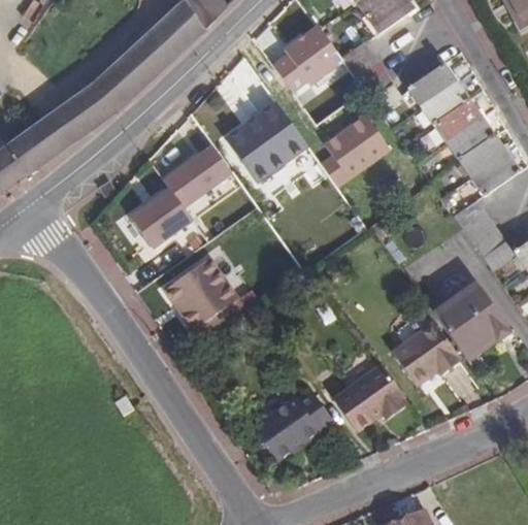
[(0,145),(0,192),(31,172),(114,115),(205,31),(227,4),(224,0),(175,0),(176,1),(95,83),(22,132),(0,145)]
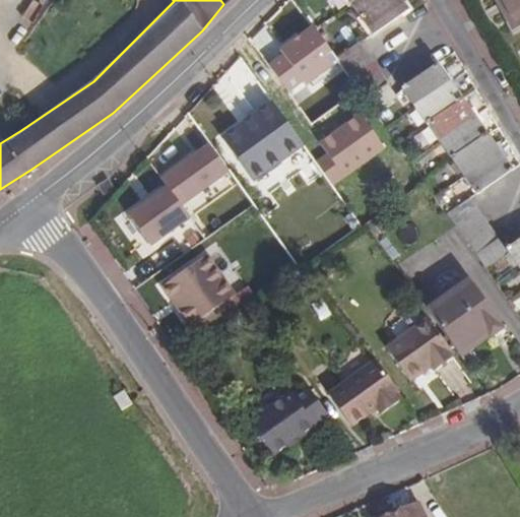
[(286,0),(260,20),(296,67),(323,48),(288,0),(286,0)]
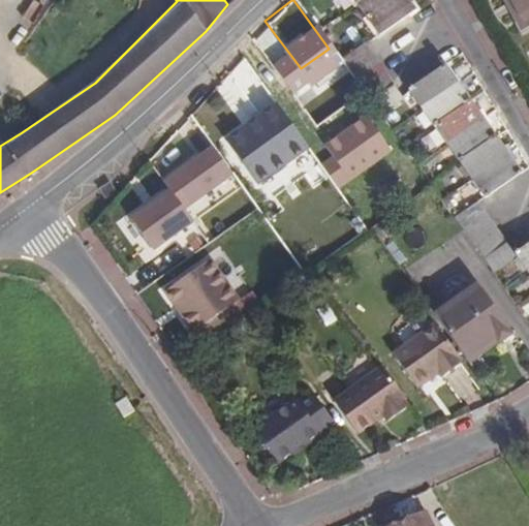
[(354,0),(356,2),(363,11),(379,0),(354,0)]
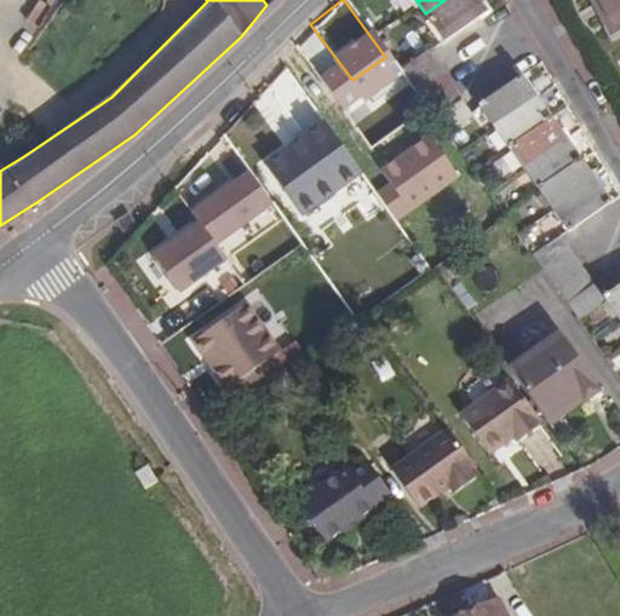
[(445,0),(425,13),(442,38),(484,9),(478,0),(445,0)]
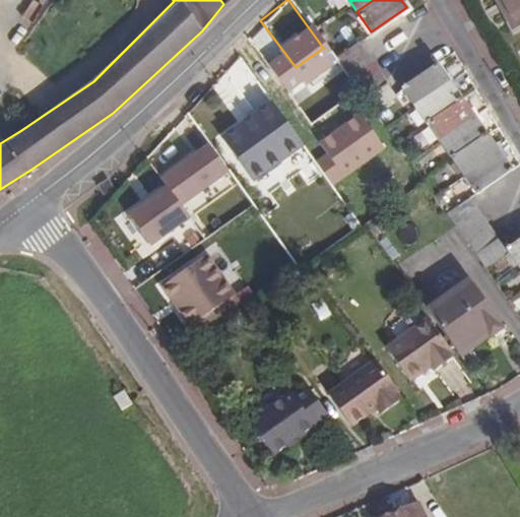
[(519,21),(519,0),(500,0),(514,25),(519,21)]
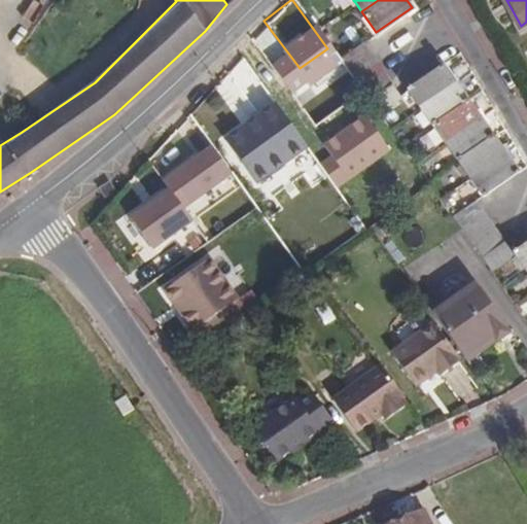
[(141,13),(109,41),(118,53),(150,24),(141,13)]
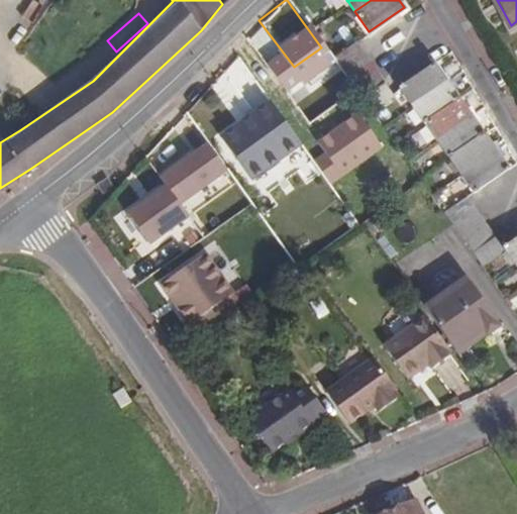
[(356,40),(333,56),(355,88),(372,109),(394,94),(392,91),(356,40)]
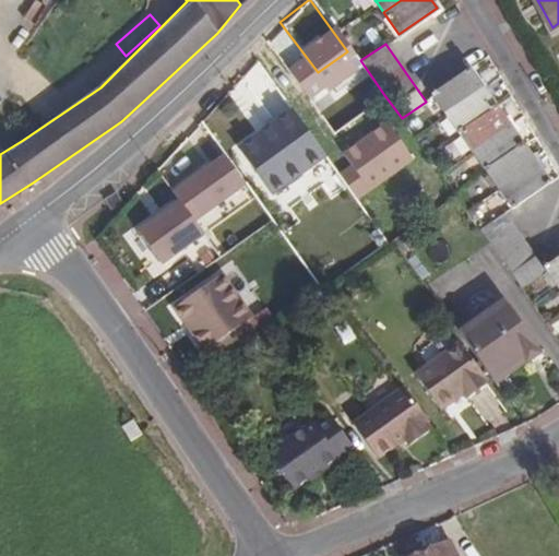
[(245,70),(202,119),(215,138),(250,168),(263,188),(261,192),(275,214),(297,199),(290,206),(310,193),(293,179),(299,172),(323,156),(269,74),(254,62),(245,70)]
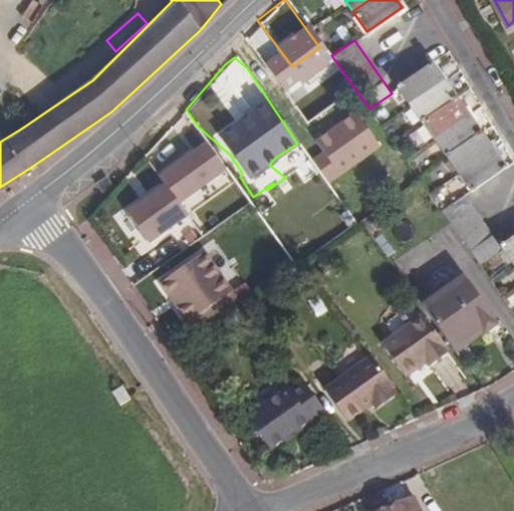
[(397,85),(410,103),(445,79),(433,62),(397,85)]
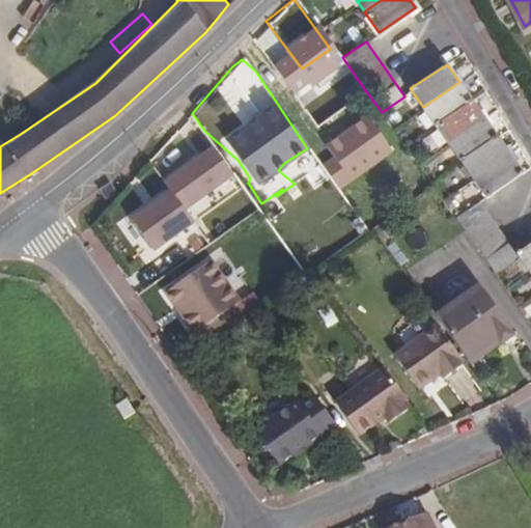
[(459,82),(423,107),(436,126),(472,100),(459,82)]
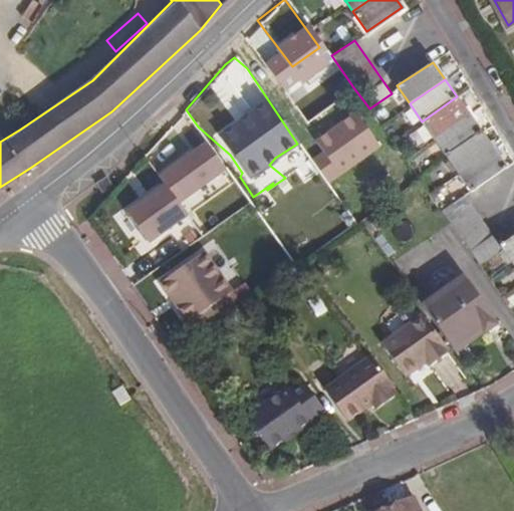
[(314,90),(290,108),(302,125),(326,107),(314,90)]
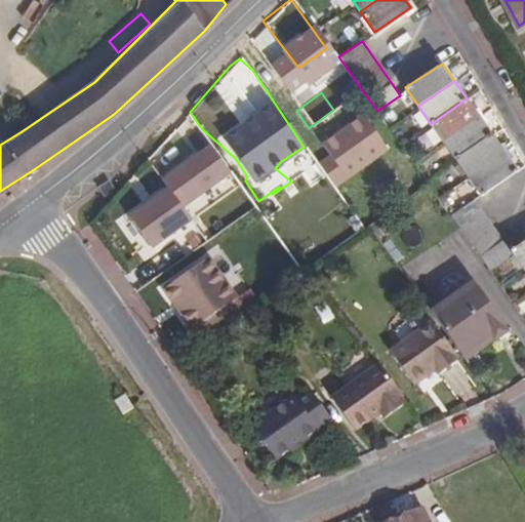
[(467,98),(431,124),(443,141),(479,116),(467,98)]
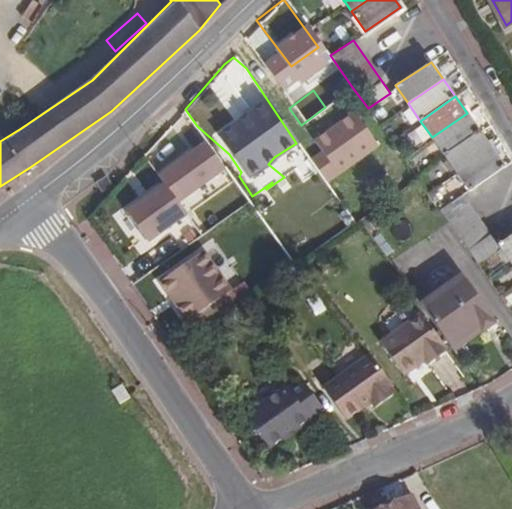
[(336,173),(378,143),(351,106),(309,136),(336,173)]
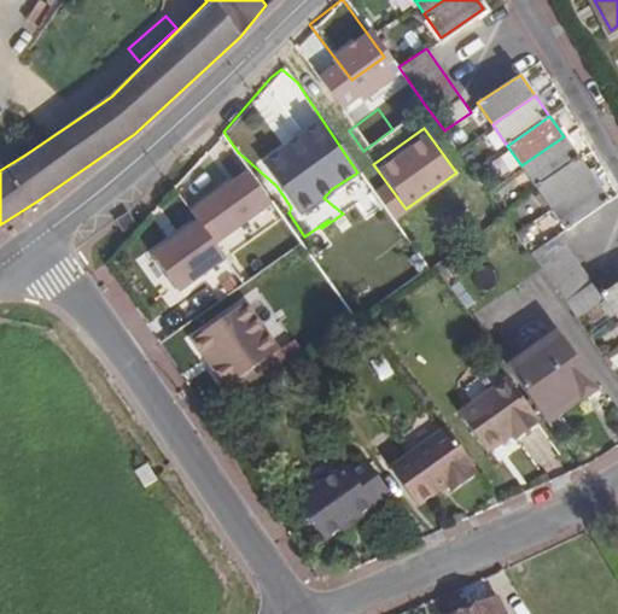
[(564,136),(522,165),(536,187),(578,157),(564,136)]
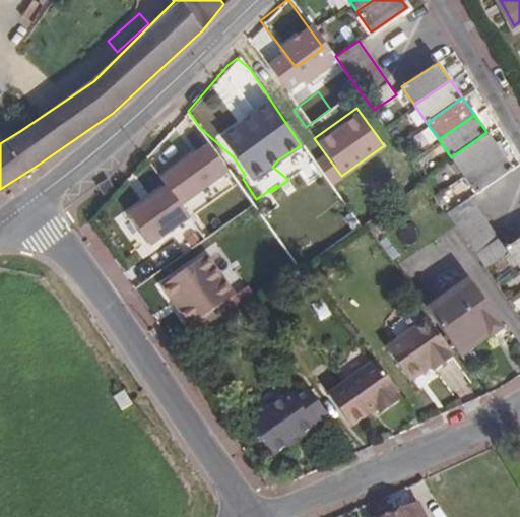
[(486,132),(451,157),(463,175),(500,150),(486,132)]
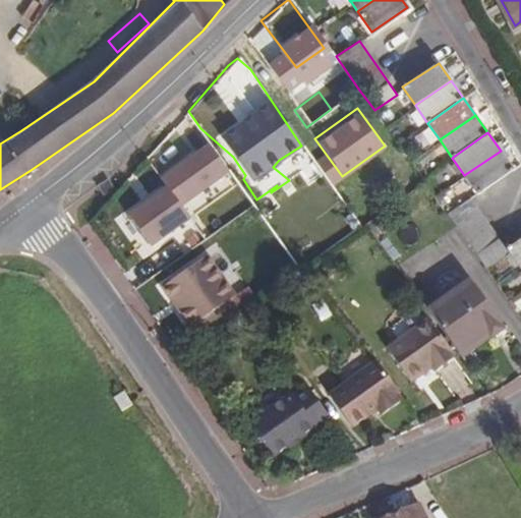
[(501,151),(464,175),(476,193),(513,168),(501,151)]
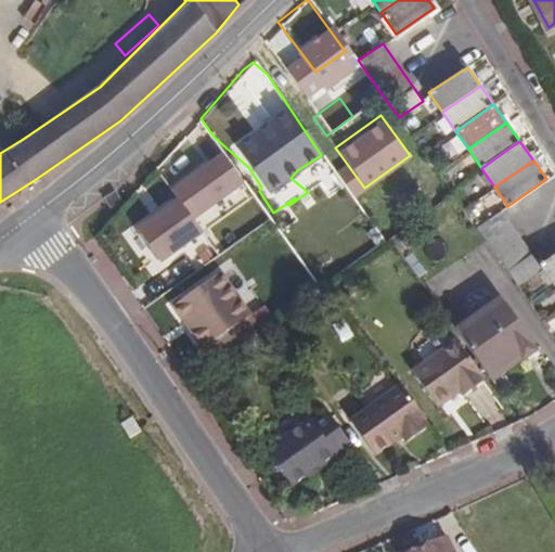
[(147,178),(111,215),(158,264),(196,228),(147,178)]
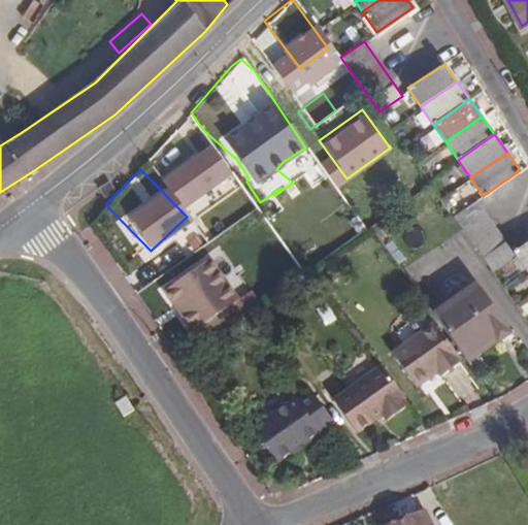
[(491,269),(515,253),(477,199),(453,217),(491,269)]
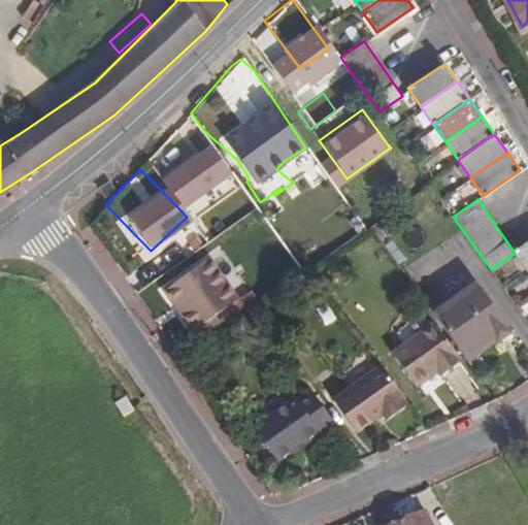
[(527,243),(515,253),(527,270),(527,268),(527,243)]
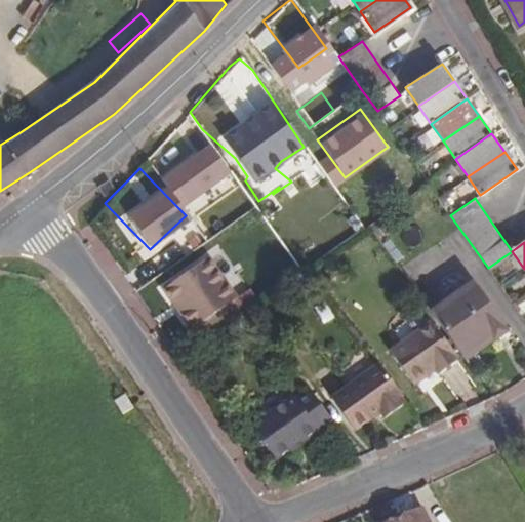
[(209,252),(162,283),(163,286),(192,326),(199,324),(206,336),(244,312),(234,297),(239,293),(209,252)]
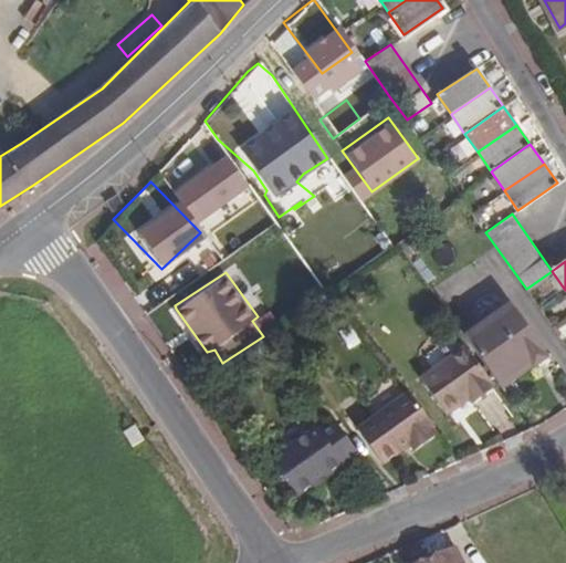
[(485,321),(464,336),(483,363),(494,378),(498,383),(531,360),(534,365),(545,357),(542,353),(545,351),(512,303),(485,321)]
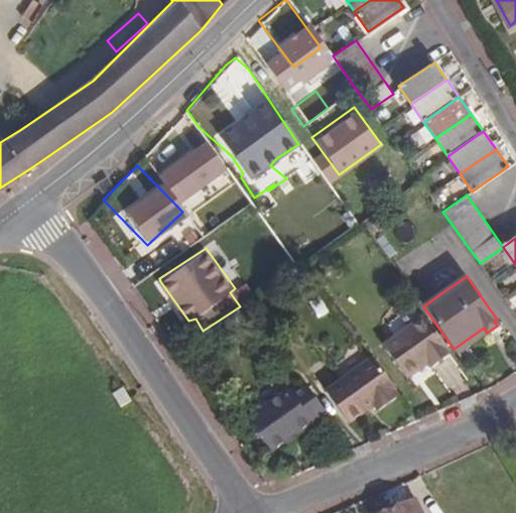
[(444,349),(446,347),(437,334),(423,313),(383,343),(406,376),(426,362),(429,366),(447,353),(444,349)]
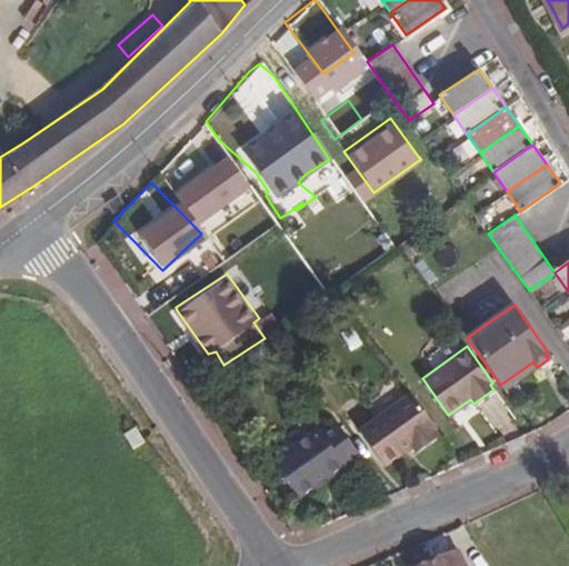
[(505,390),(537,367),(533,361),(500,385),(505,390)]
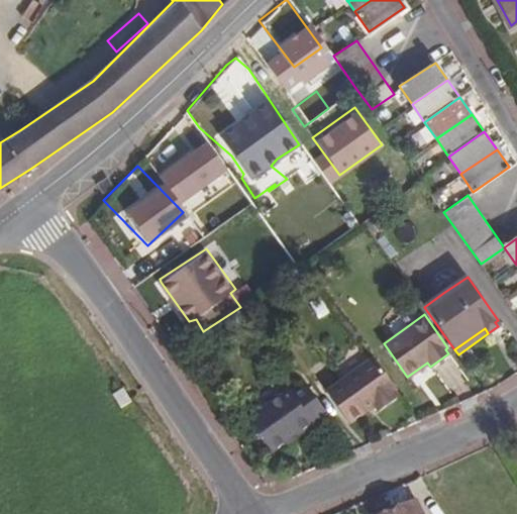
[(438,334),(447,347),(451,345),(441,331),(438,334)]
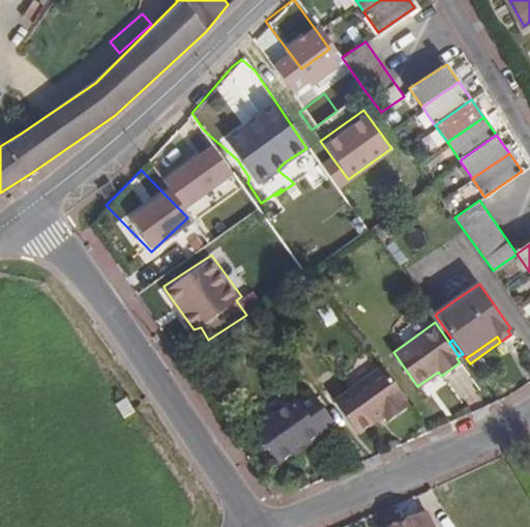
[(404,397),(382,366),(334,399),(357,430),(383,412),(387,418),(408,405),(403,398),(404,397)]
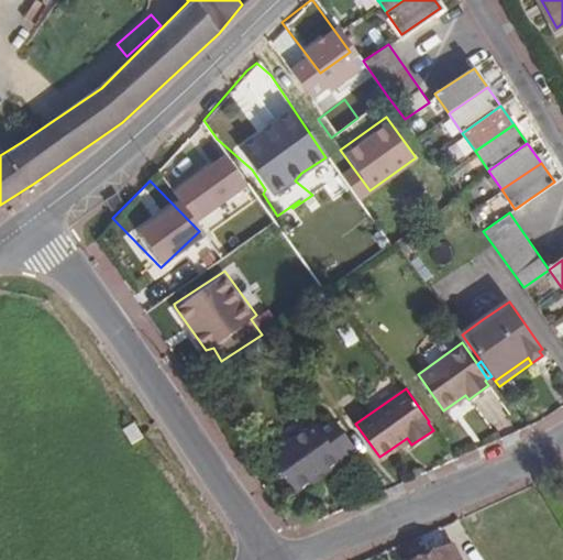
[(326,472),(356,450),(331,415),(316,425),(313,423),(269,453),(294,487),(309,476),(322,468),(326,472)]
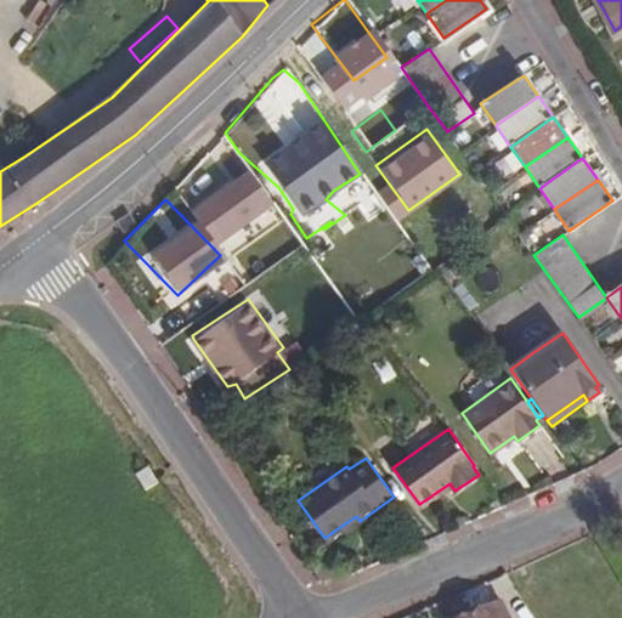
[(135,469),(147,491),(159,483),(147,463),(135,469)]
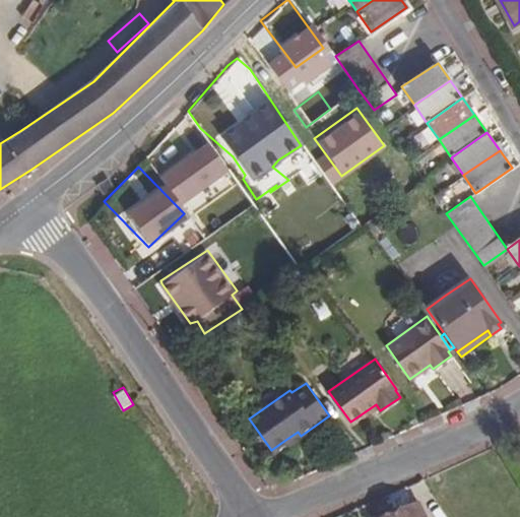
[(288,444),(301,436),(298,432),(285,440),(288,444)]
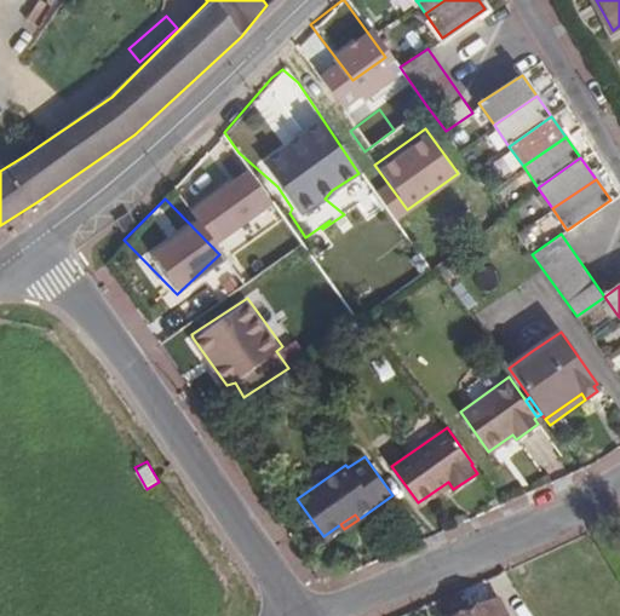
[(499,615),(492,600),(459,615),(499,615)]
